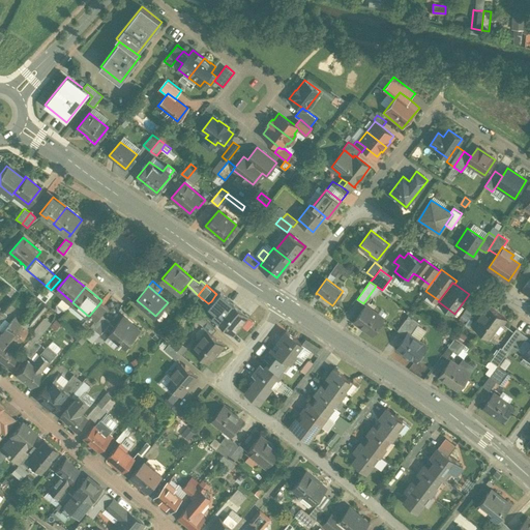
[(223,301),(215,295),(211,301),(218,307),(223,301)]
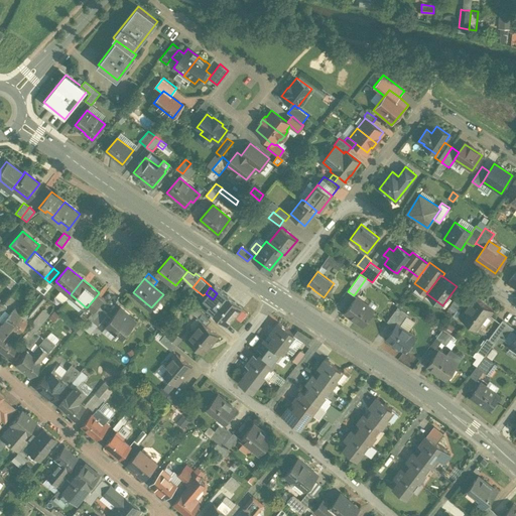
[(242,308),(228,295),(221,290),(217,293),(213,299),(215,301),(220,305),(213,312),(213,313),(227,326),(242,308)]
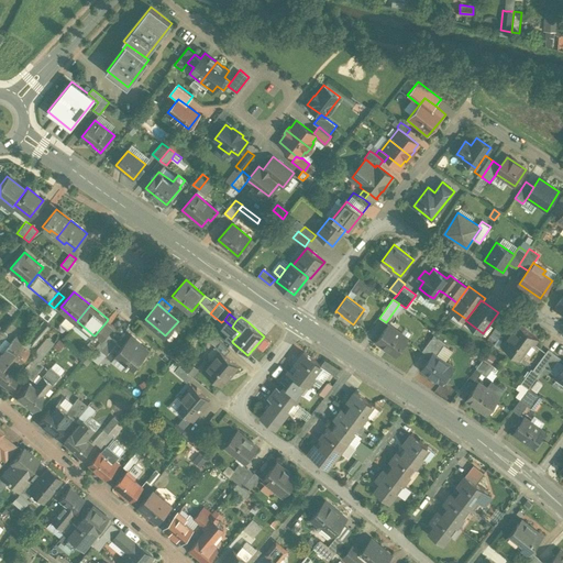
[(504,317),(490,334),(497,340),(510,322),(504,317)]
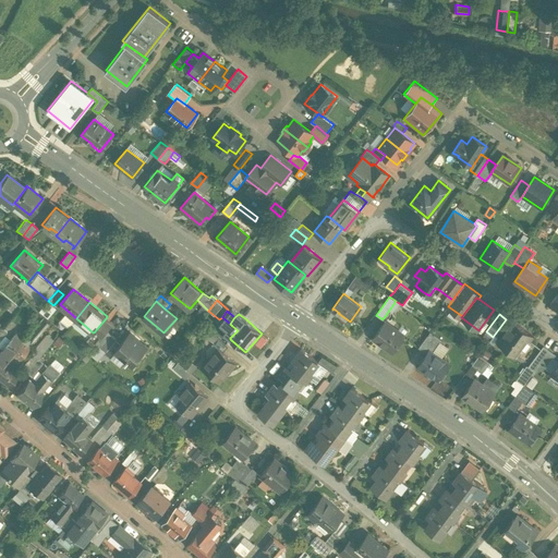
[(106,318),(94,332),(93,332),(88,338),(95,342),(106,329),(106,330),(111,324),(106,318)]
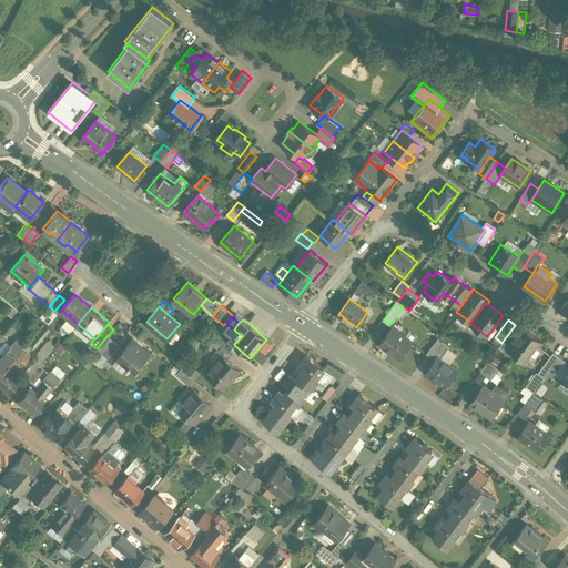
[(405,336),(393,326),(379,344),(392,353),(391,353),(399,359),(412,342),(404,336),(405,336)]
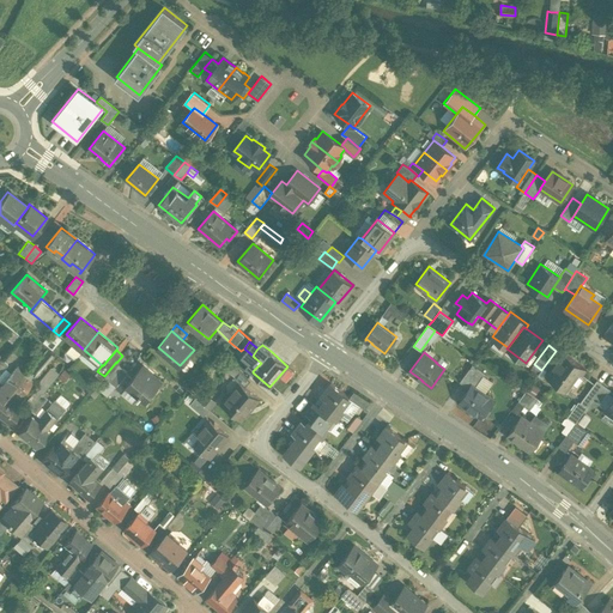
[(564,352),(546,376),(568,392),(575,382),(571,380),(578,371),(582,374),(586,369),(564,352)]
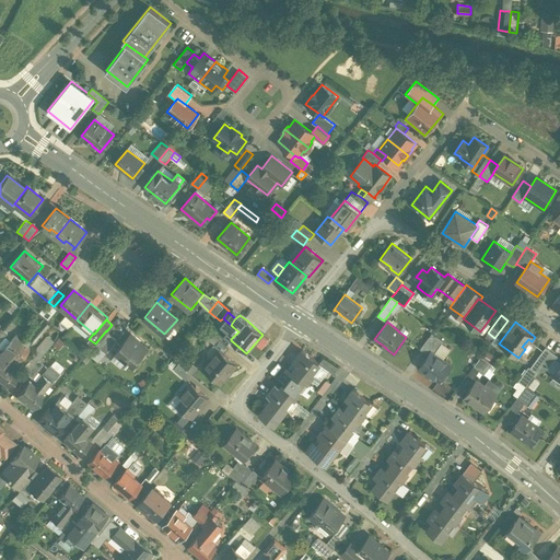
[(232,329),(226,336),(231,339),(238,331),(233,327),(231,329),(232,329)]
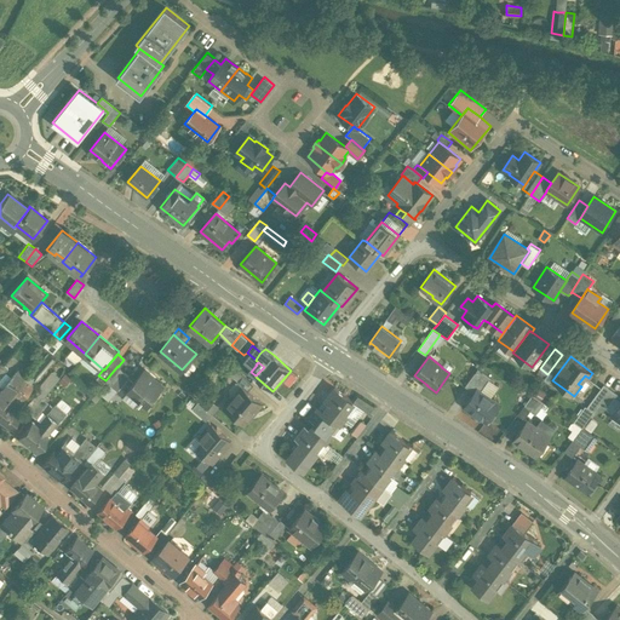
[(242,375),(230,365),(225,371),(237,382),(242,375)]
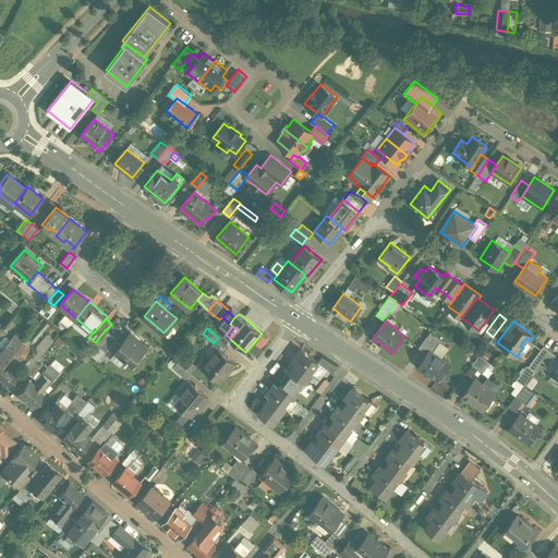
[(106,329),(95,342),(100,348),(111,335),(106,330),(106,329)]
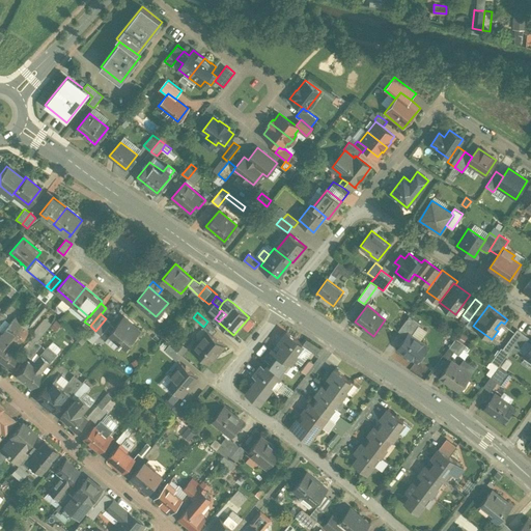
[(421,324),(410,315),(406,320),(411,324),(415,327),(418,329),(421,324)]
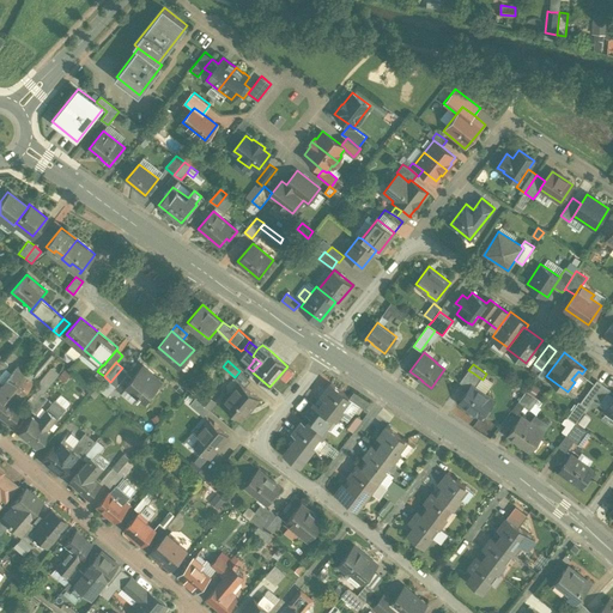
[(143,365),(127,384),(139,395),(138,396),(139,398),(140,395),(147,400),(162,381),(143,365)]
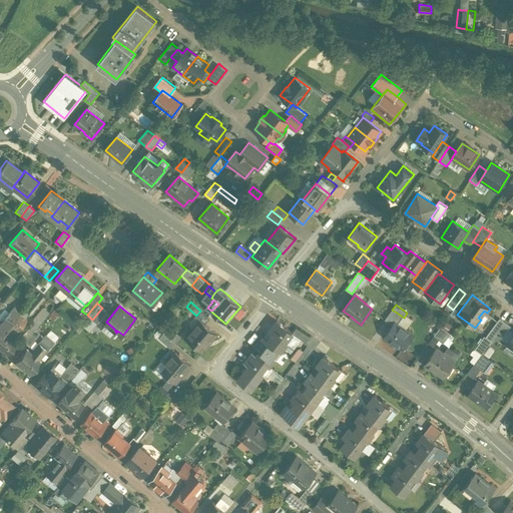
[(107,312),(102,308),(92,320),(97,324),(107,312)]
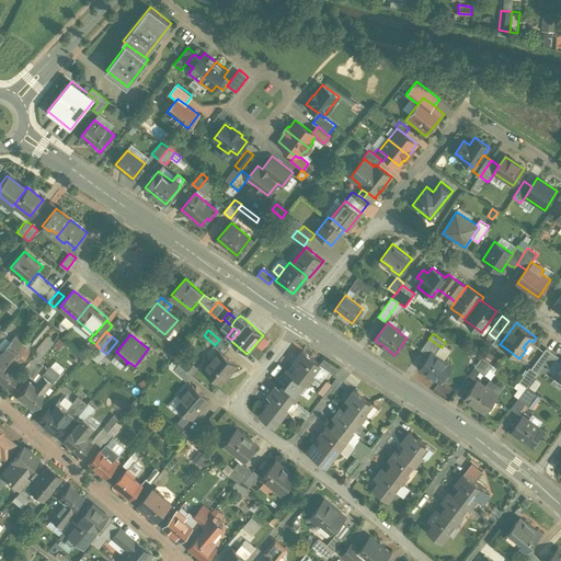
[(14,338),(3,350),(0,354),(0,359),(4,364),(21,344),(14,338)]
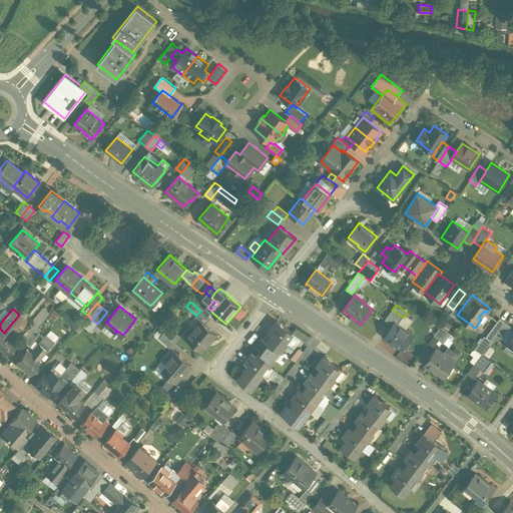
[(392,310),(385,320),(390,323),(397,313),(392,310)]
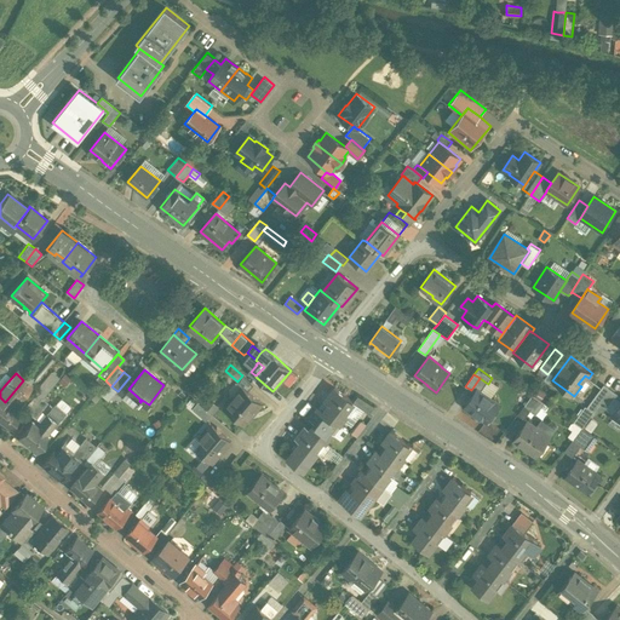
[(480,378),(471,390),(475,392),(477,389),(478,390),(484,382),(480,378)]
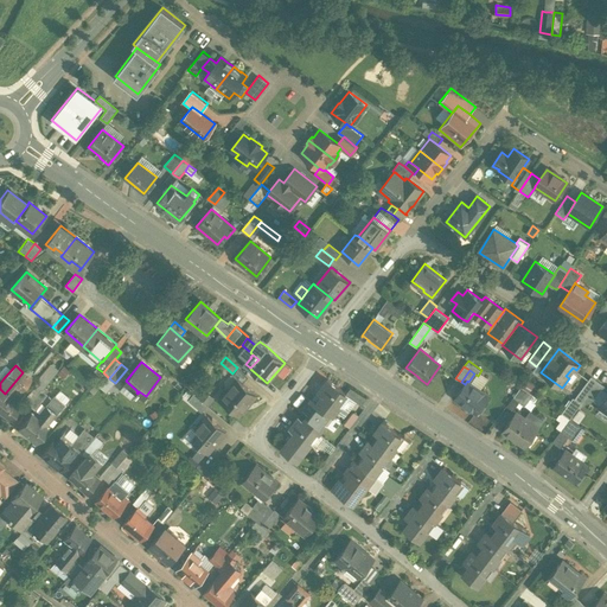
[(23,372),(5,394),(10,397),(17,389),(20,391),(31,379),(23,372)]
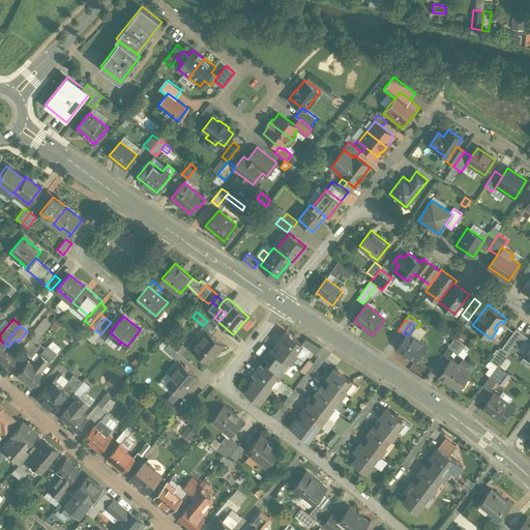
[(517,328),(502,348),(507,352),(512,345),(522,332),(517,328)]
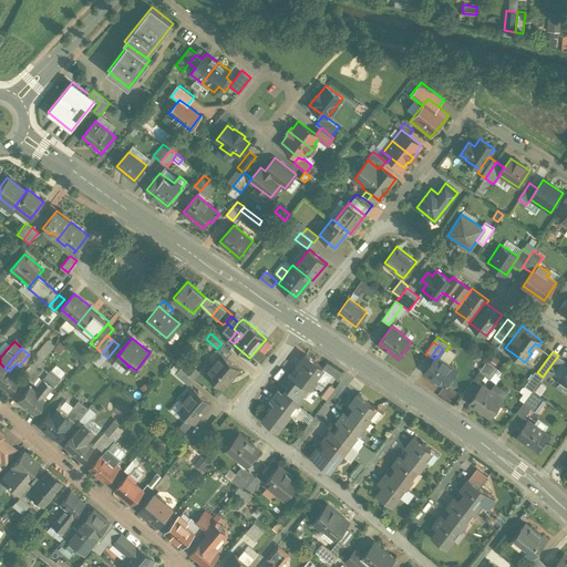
[(240,370),(222,354),(206,373),(224,389),(224,388),(233,377),(233,378),(240,370)]
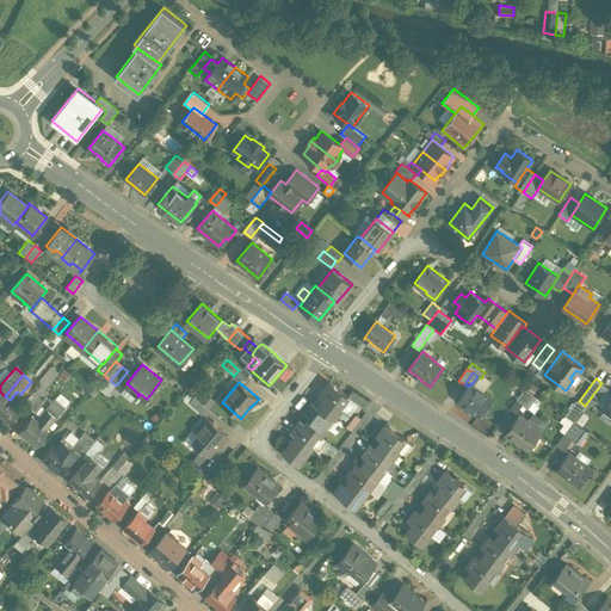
[(349,396),(329,382),(320,394),(325,397),(319,406),(333,415),(335,418),(343,407),(341,406),(349,396)]
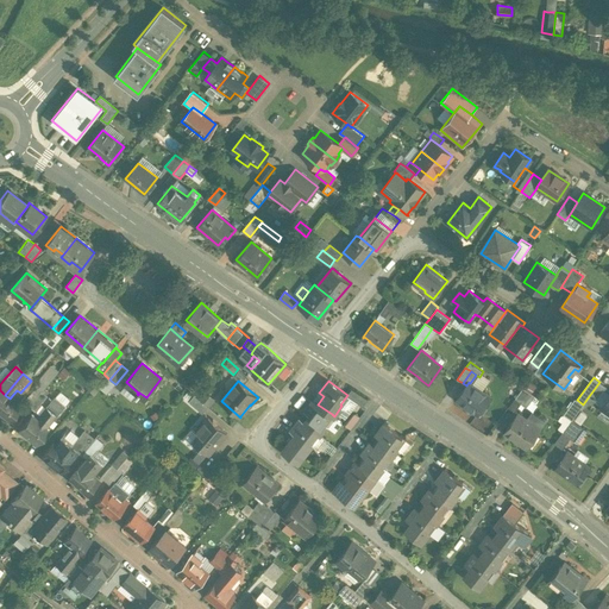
[(470,383),(469,382),(466,385),(457,400),(478,414),(478,413),(477,413),(482,405),(483,406),(490,397),(470,383)]
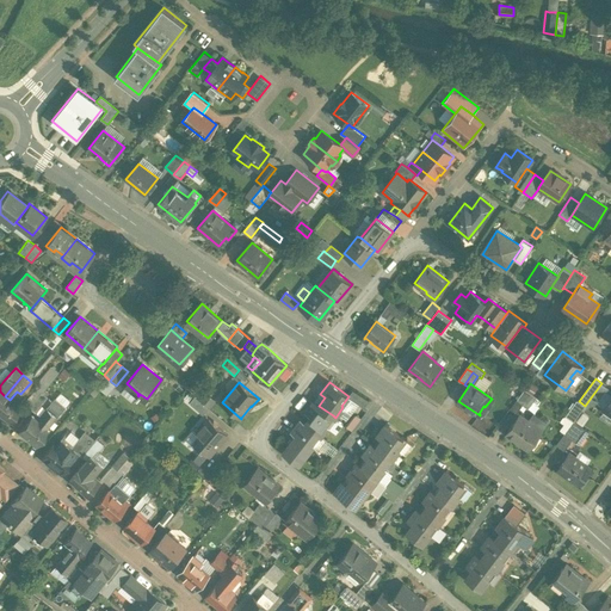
[(602,383),(591,397),(597,402),(606,390),(609,388),(602,383)]
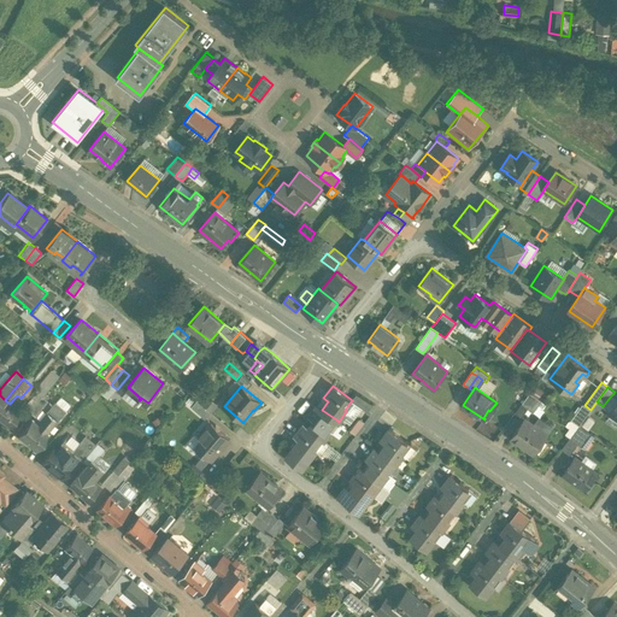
[(36,392),(22,410),(28,413),(39,401),(42,397),(36,392)]
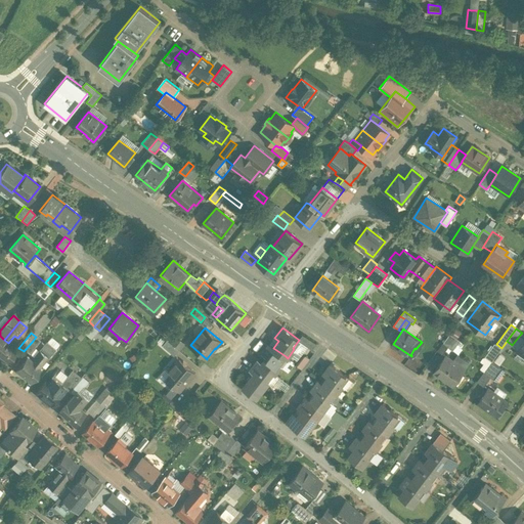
[(450,334),(438,350),(443,354),(455,338),(450,334)]
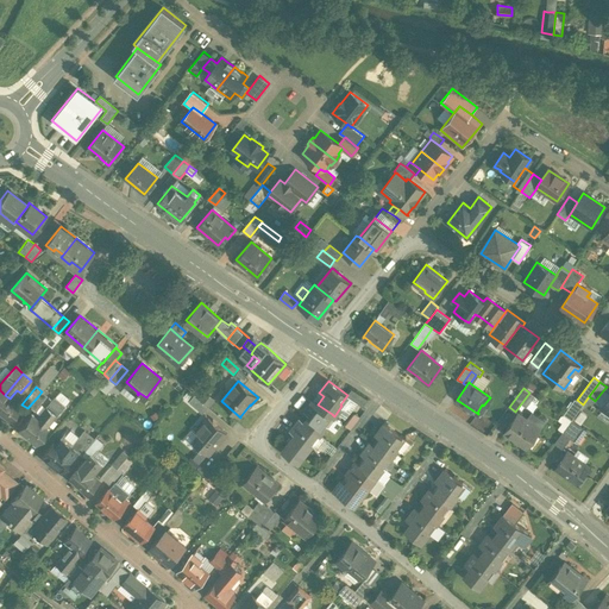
[(595,401),(589,396),(583,405),(583,406),(584,405),(595,413),(598,408),(608,393),(608,391),(604,389),(595,401)]
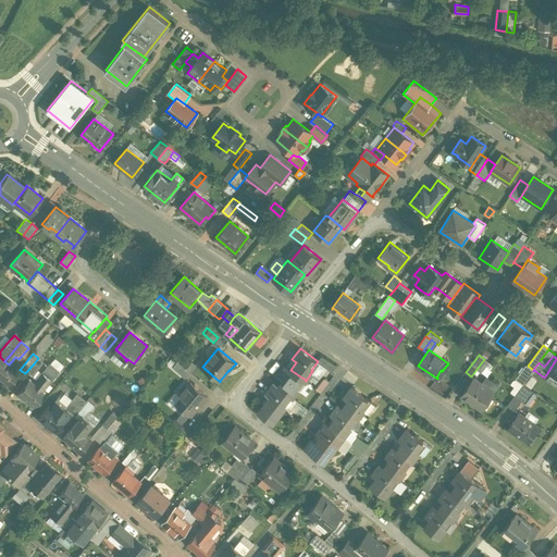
[(9,364),(4,361),(0,366),(0,379),(8,386),(19,373),(9,364)]
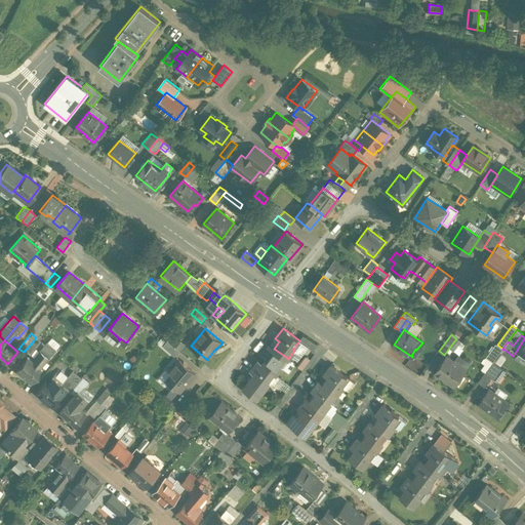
[(179,351),(167,340),(163,346),(174,356),(179,351)]
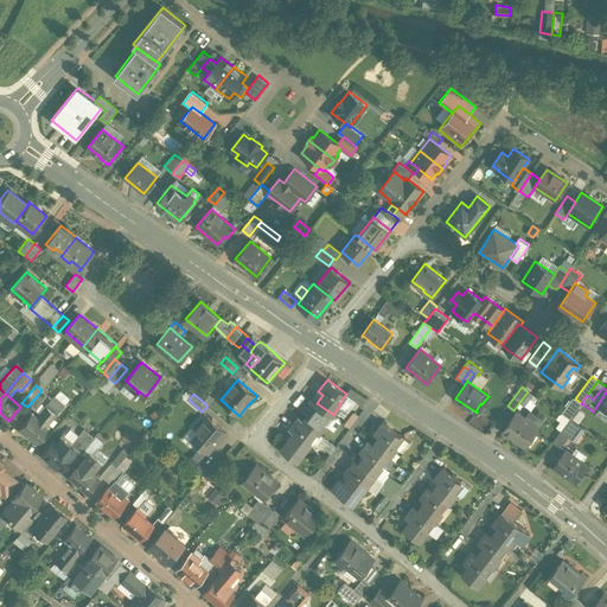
[(38,395),(29,406),(34,410),(44,400),(38,395)]
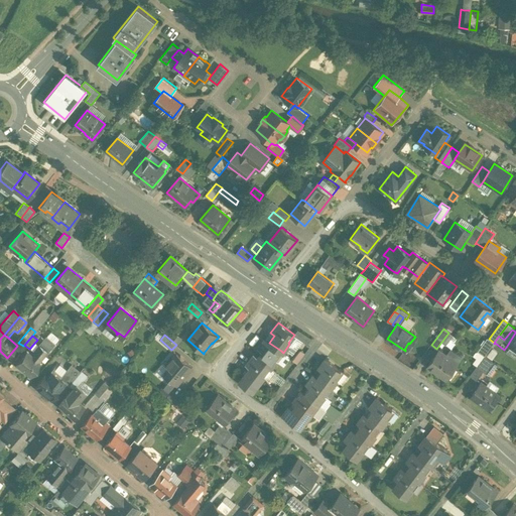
[(55,344),(46,337),(39,345),(48,352),(55,344)]
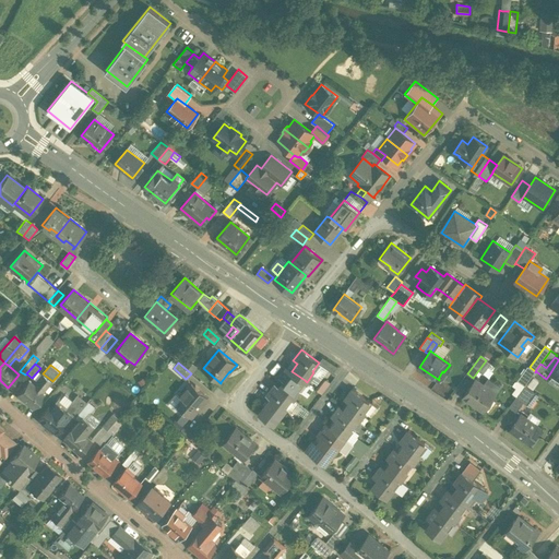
[(292,371),(287,368),(281,377),(285,380),(280,387),(275,383),(275,384),(292,396),(294,399),(300,390),(298,388),(305,380),(292,371)]
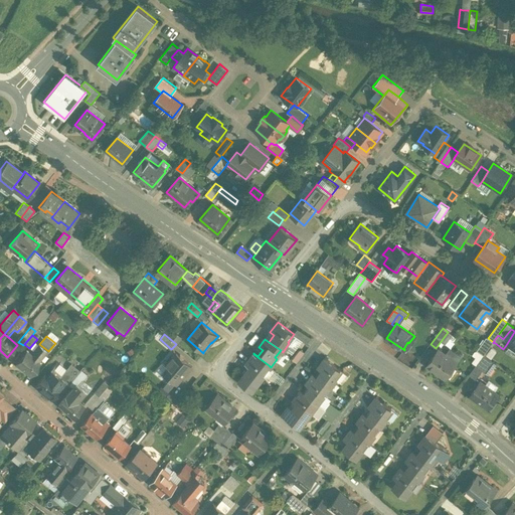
[(48,351),(39,344),(31,354),(40,361),(48,351)]
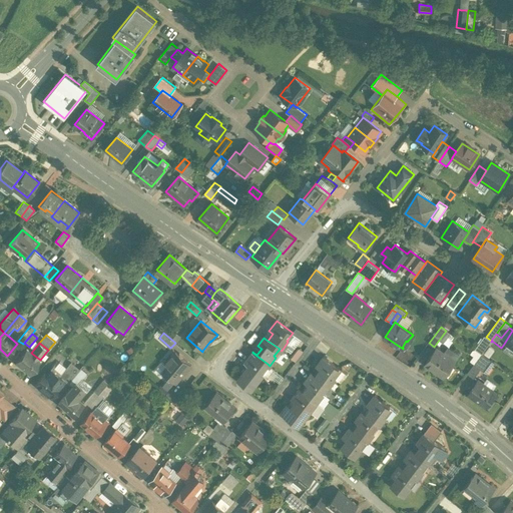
[(445,354),(436,348),(425,364),(444,378),(456,361),(455,361),(445,354)]
